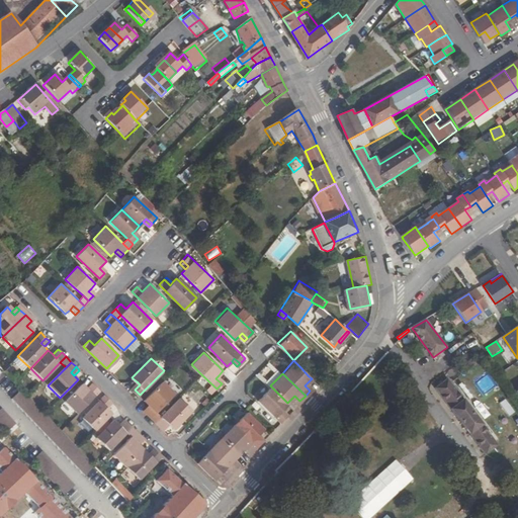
[(486,398),(496,390),(484,374),(473,383),(486,398)]
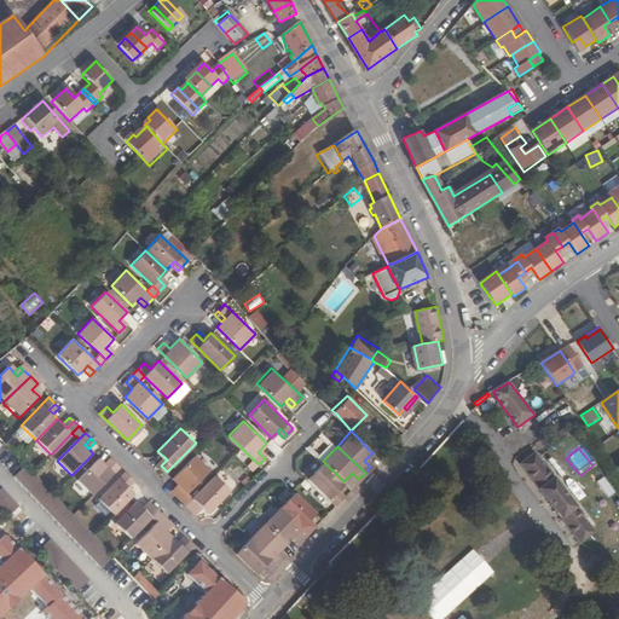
[(595,531),(538,455),(534,451),(519,463),(579,543),(595,531)]
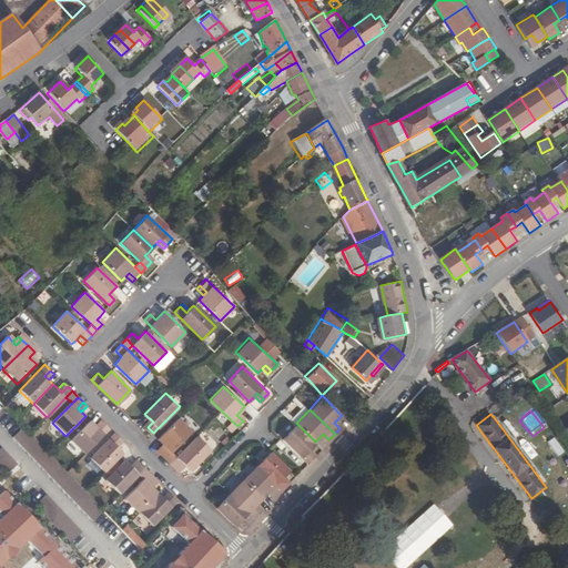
[(179,416),(159,437),(163,443),(166,446),(161,453),(166,458),(172,452),(193,430),(179,416)]
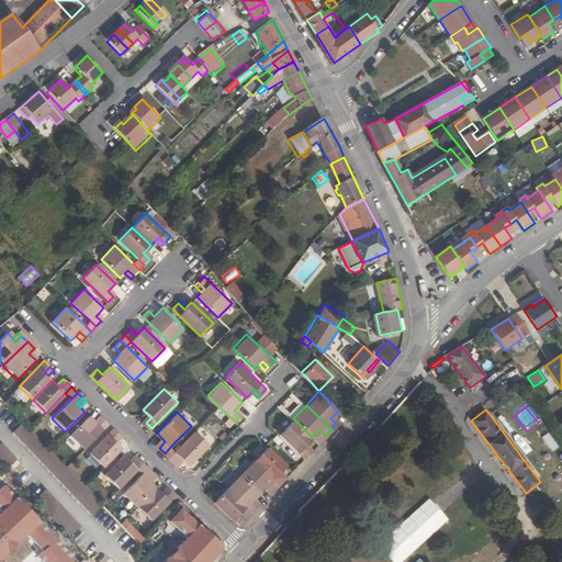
[(336,424),(339,420),(334,415),(330,418),(336,424)]
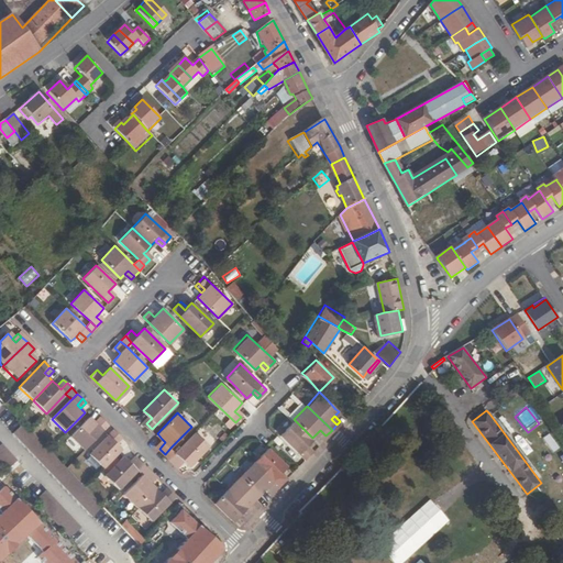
[(70,437),(85,450),(109,424),(103,419),(98,424),(95,421),(90,417),(70,437)]
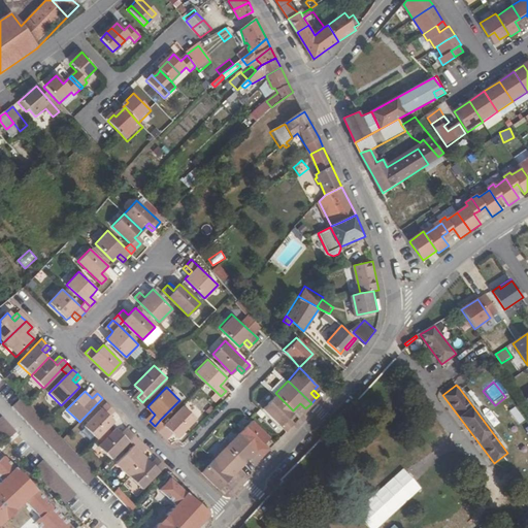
[(293,410),(275,393),(263,406),(286,429),(291,424),(286,419),(288,416),(293,410)]
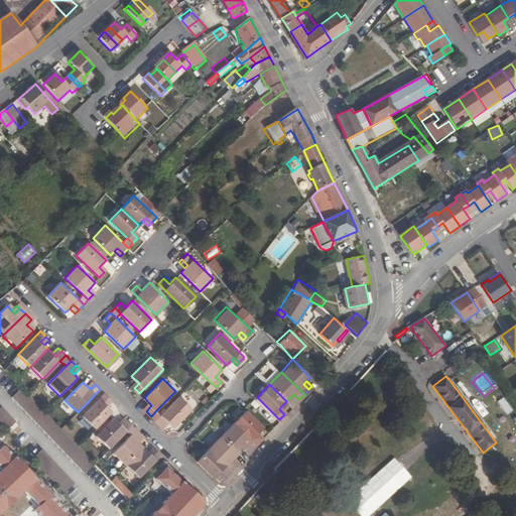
[(28,394),(21,386),(10,396),(49,437),(60,428),(44,412),(28,394)]
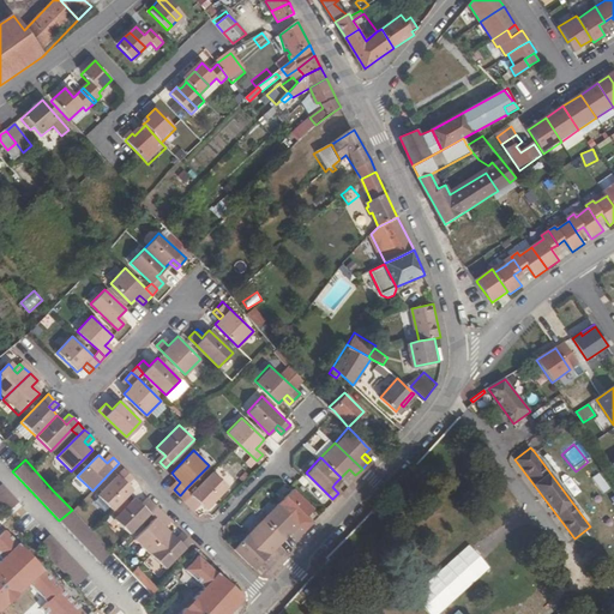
[(97,497),(113,511),(133,489),(128,485),(125,481),(131,475),(125,469),(97,497)]
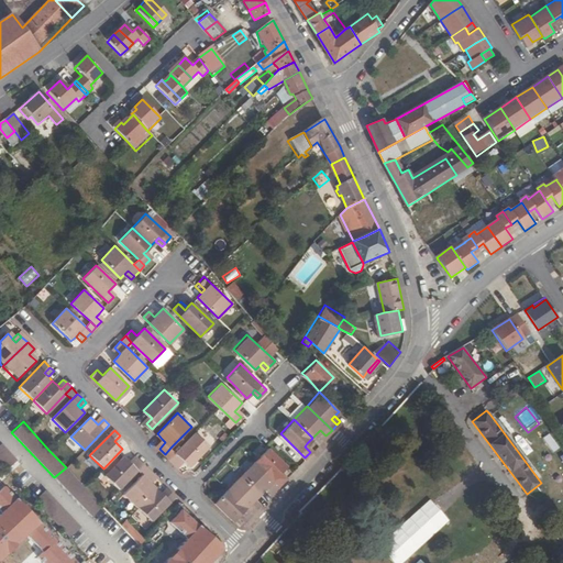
[(176,452),(169,459),(176,464),(183,457),(185,461),(190,466),(210,445),(196,431),(176,452)]
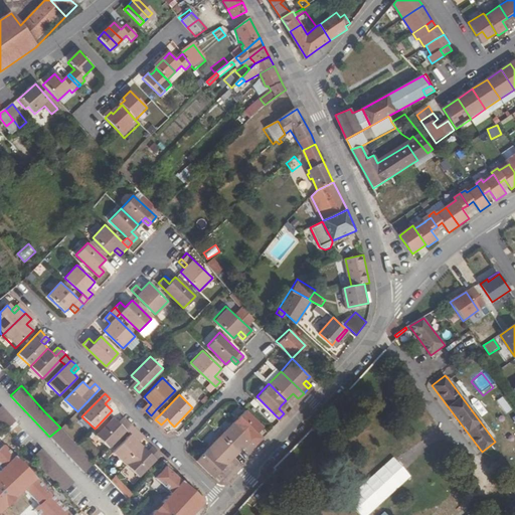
[(148,401),(143,407),(146,410),(151,404),(148,401)]
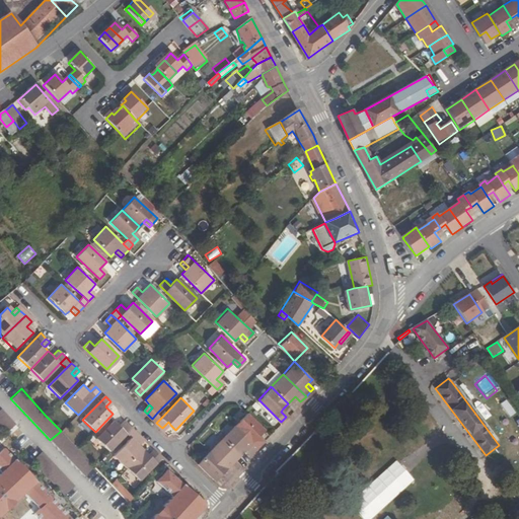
[(0,426),(7,434),(16,424),(2,409),(0,411),(0,426)]
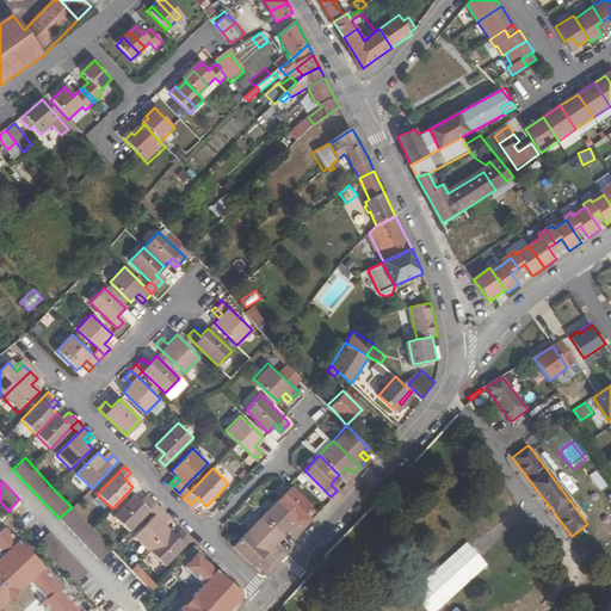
[(291,483),(277,498),(303,524),(309,518),(303,512),(307,508),(312,504),(291,483)]
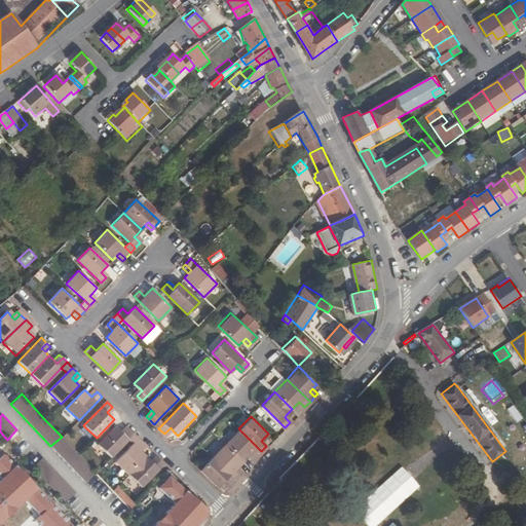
[(159,418),(154,424),(158,428),(164,422),(159,418)]
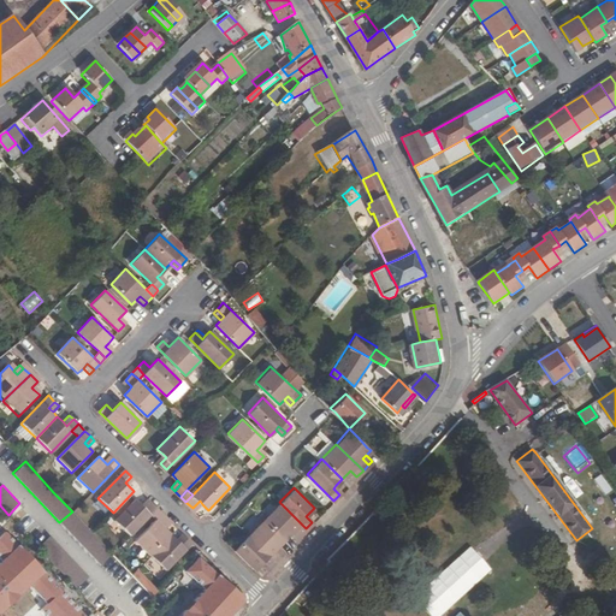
[(117,521),(131,535),(152,514),(158,508),(152,502),(146,508),(142,504),(136,499),(117,521)]
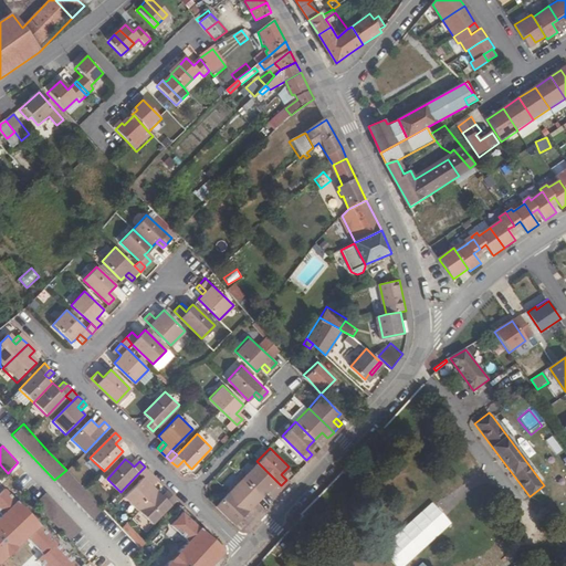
[(184,460),(177,467),(180,470),(186,463),(184,460)]
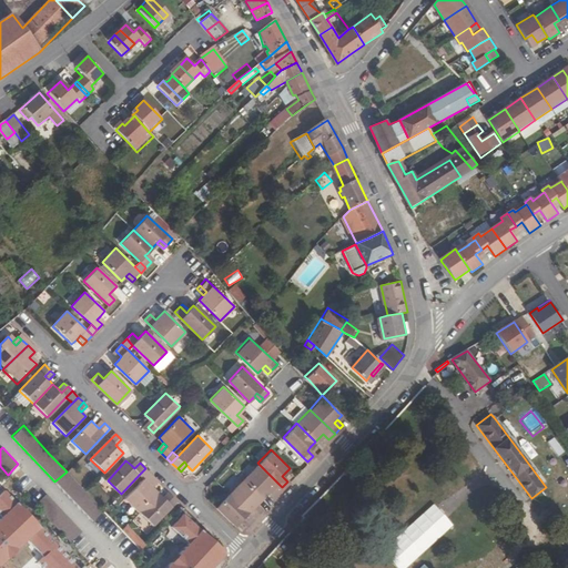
[(282,487),(257,463),(243,477),(263,496),(267,490),(271,487),(276,493),(282,487)]
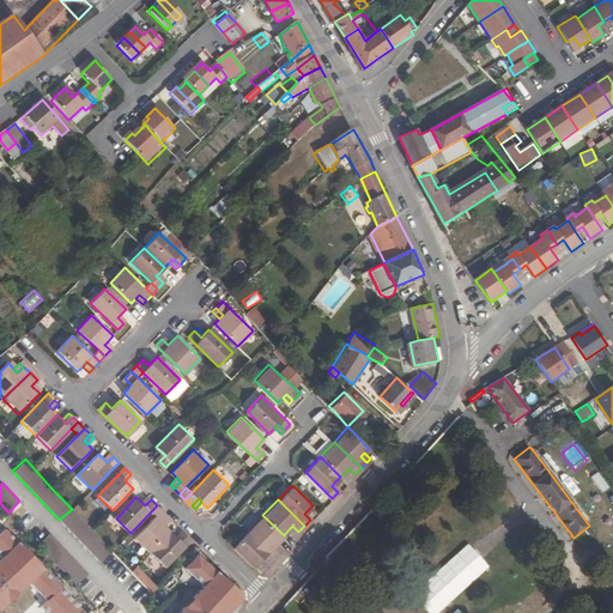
[(157,505),(151,511),(157,517),(163,511),(157,505)]
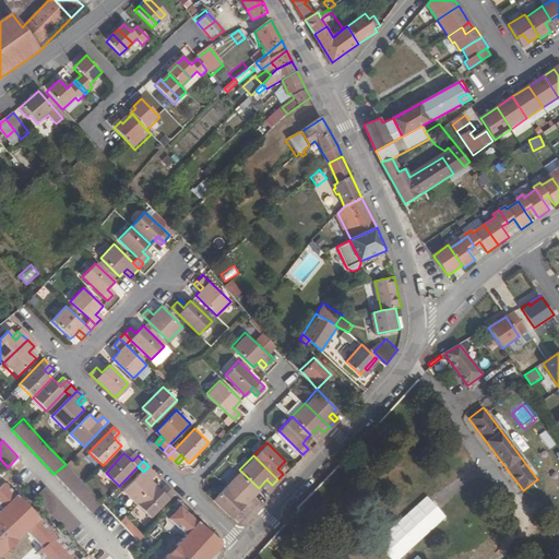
[(125,491),(138,503),(156,484),(152,480),(149,477),(154,471),(149,466),(143,472),(125,491)]
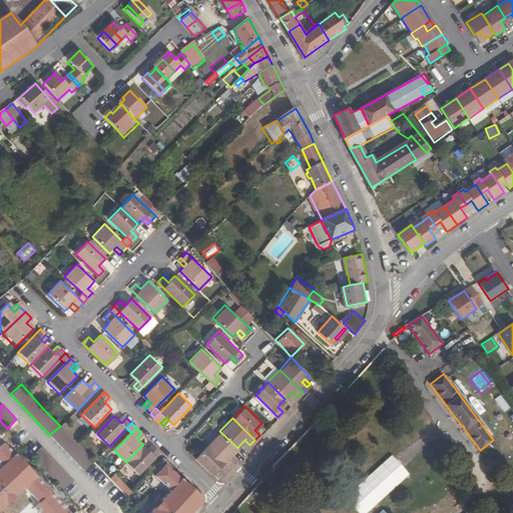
[(237,448),(219,431),(207,444),(230,465),(235,460),(230,455),(233,452),(237,448)]
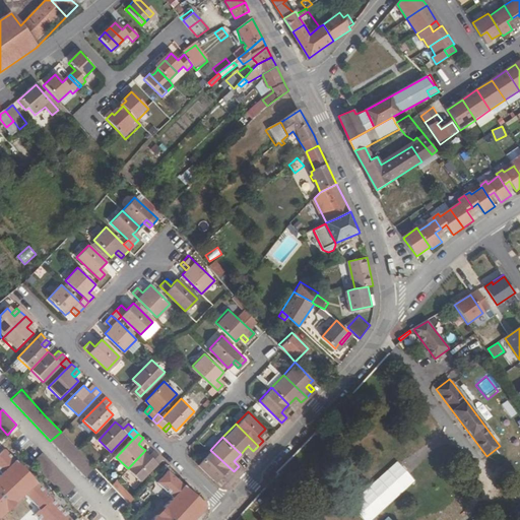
[(138,444),(141,447),(146,441),(143,438),(138,444)]
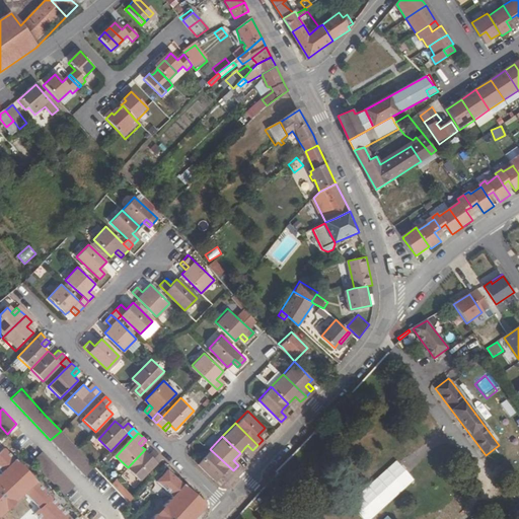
[(0,469),(3,472),(0,474),(0,479),(19,464),(5,449),(0,454),(0,469)]
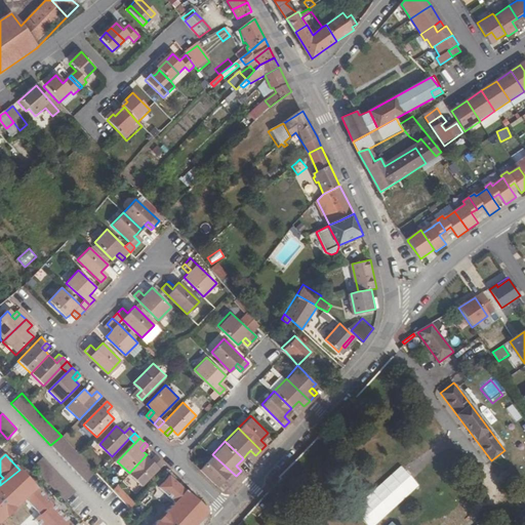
[(147,454),(129,473),(143,486),(165,462),(159,457),(154,462),(152,459),(147,454)]
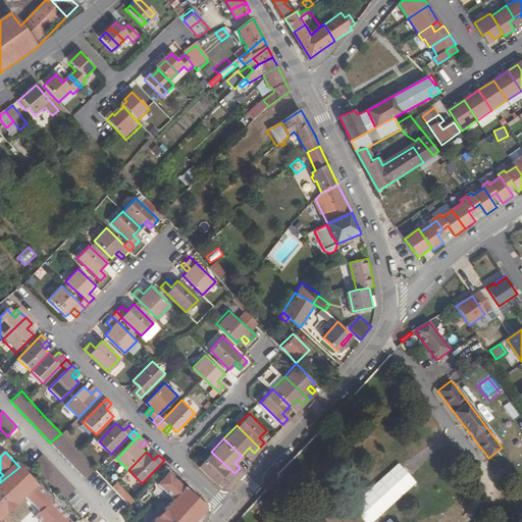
[(211,452),(199,465),(216,481),(221,476),(224,473),(229,478),(235,473),(211,452)]
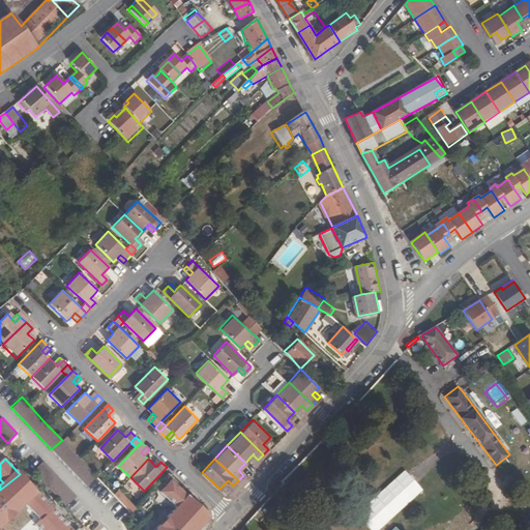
[(43,461),(33,471),(66,506),(78,496),(43,461)]
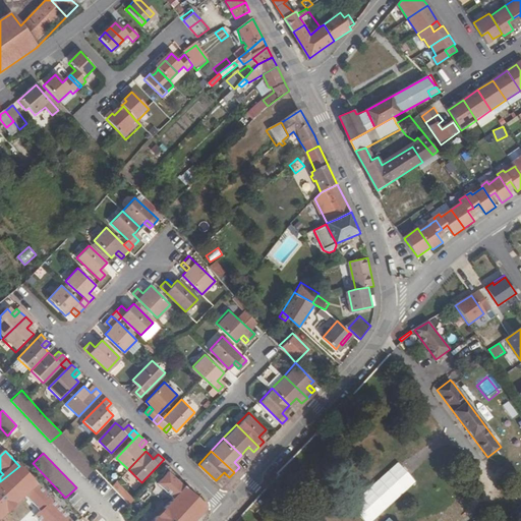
[(0,520),(1,520),(0,520),(25,496),(41,512),(36,517),(40,520),(72,520),(19,466),(0,481),(0,520)]
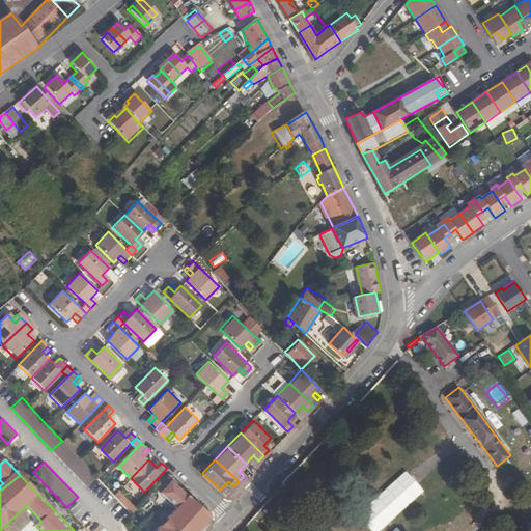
[(198,530),(212,516),(171,479),(160,492),(175,507),(152,530),(198,530)]
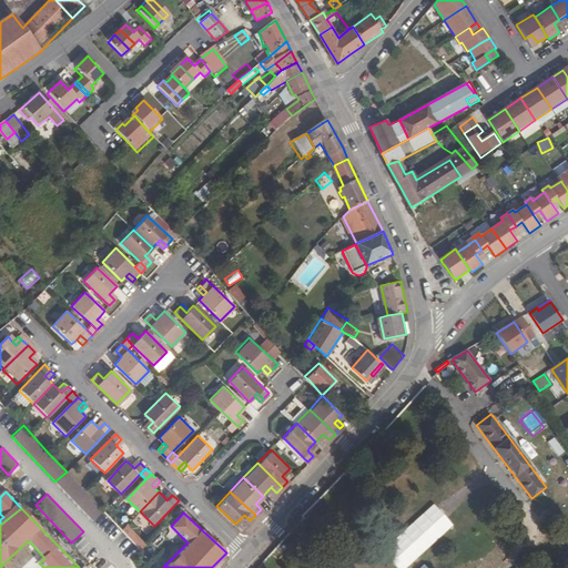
[(389,535),(401,547),(417,531),(406,520),(389,535)]
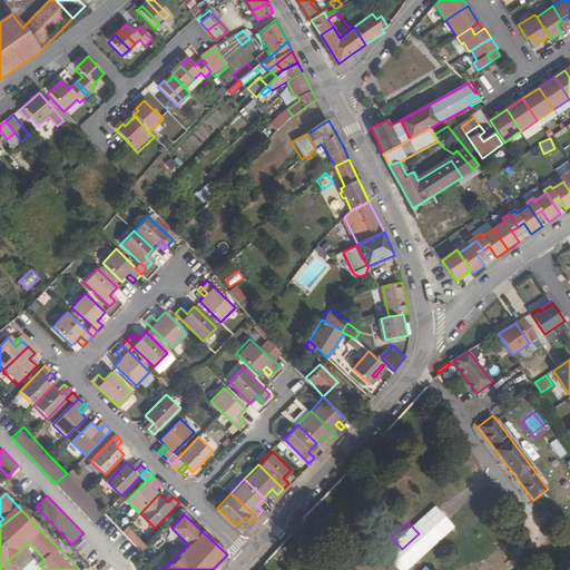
[(128,526),(121,532),(141,552),(147,547),(128,526)]
